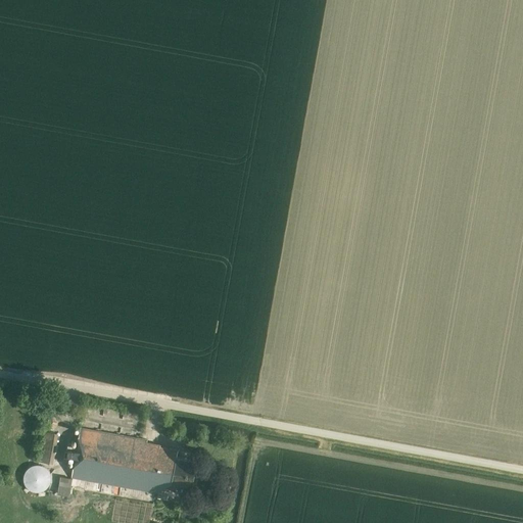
[(80,428),(72,477),(156,492),(172,482),(190,485),(195,460),(177,457),(178,449),(159,446),(160,444),(146,442),(147,439),(80,428)]
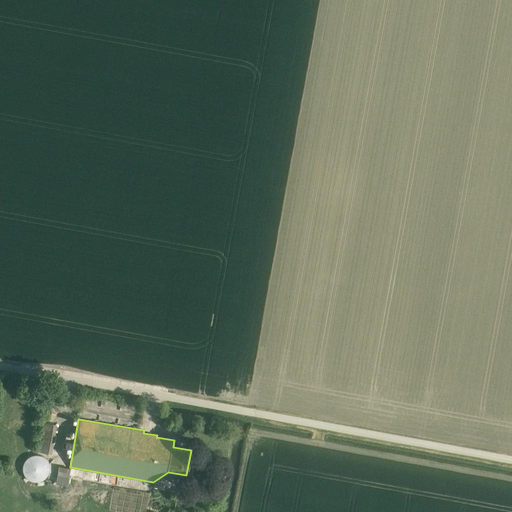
[(52,454),(58,424),(44,422),(38,451),(52,454)]
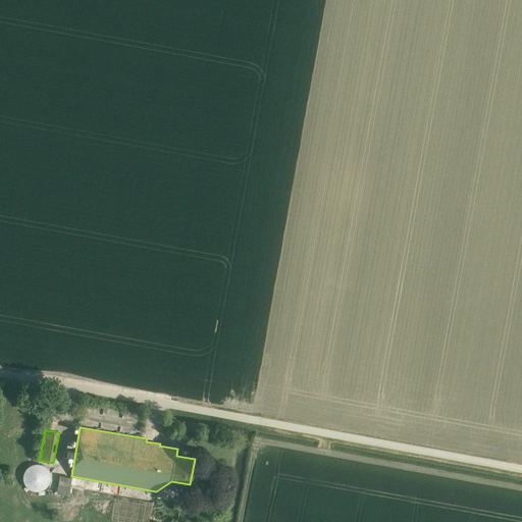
[(38,492),(41,492),(43,491),(45,490),(47,488),(49,486),(50,484),(51,481),(51,479),(51,476),(51,474),(50,472),(48,469),(46,468),(44,466),(42,465),(39,465),(37,464),(34,465),(32,466),(30,467),(28,469),(25,471),(24,473),(23,475),(23,478),(23,480),(23,483),(25,485),(27,487),(29,489),(31,490),(33,491),(36,492),(38,492)]
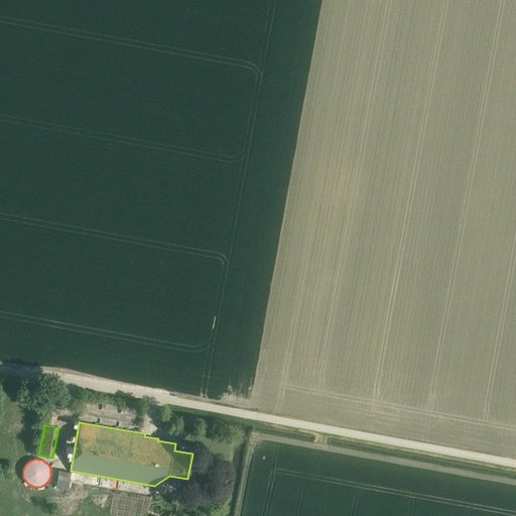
[(68,489),(71,473),(59,470),(56,487),(68,489)]
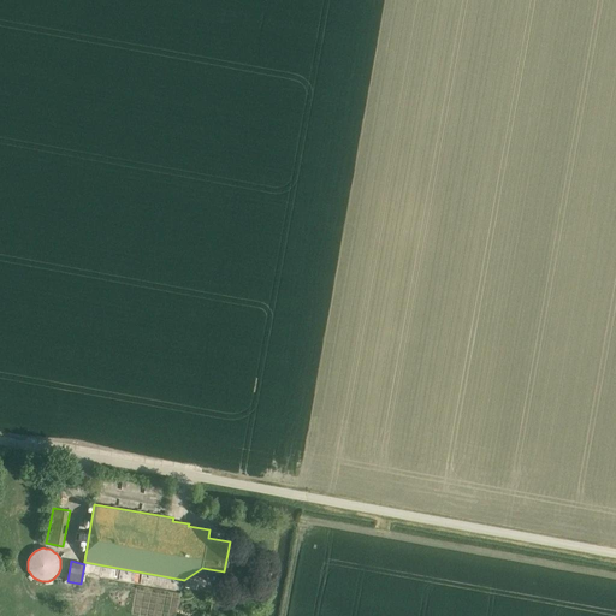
[(187,579),(185,587),(196,588),(199,581),(187,579)]
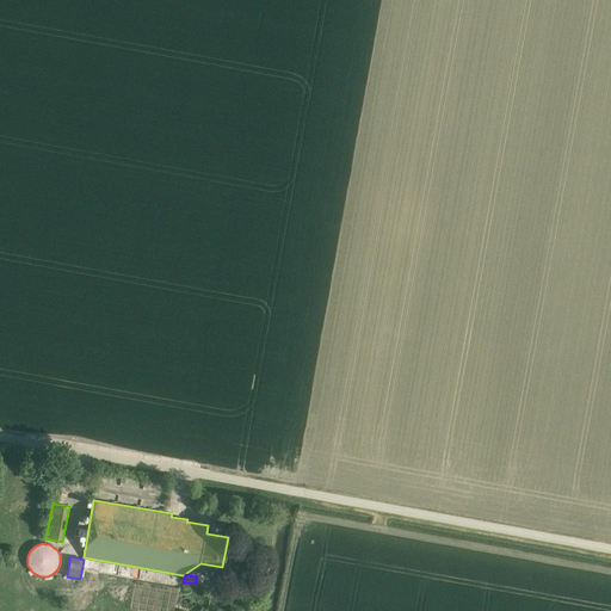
[(238,587),(230,592),(235,598),(242,593),(238,587)]
